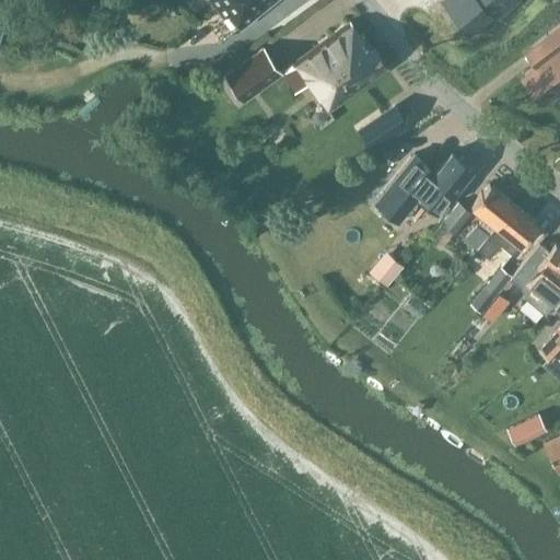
[(225,16),(229,13),(241,27),(273,0),(222,0),(217,6),(225,16)]
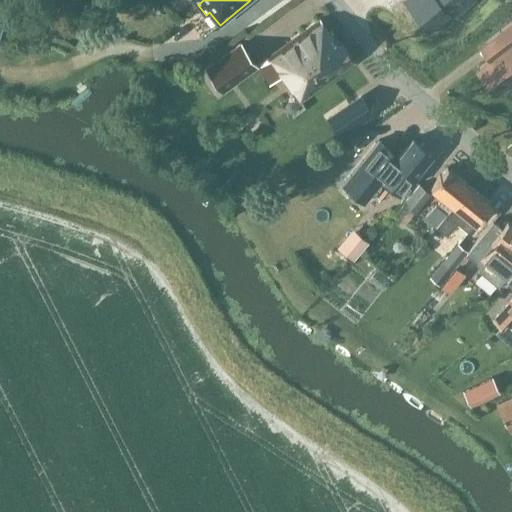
[(410,0),(430,23),(457,0),(410,0)]
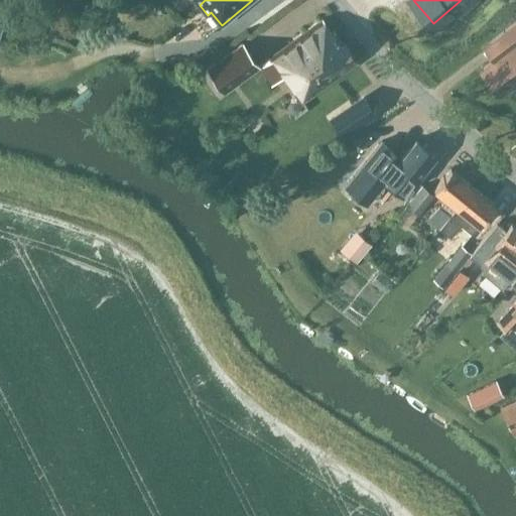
[(269,58),(300,102),(355,62),(323,20),(269,58)]
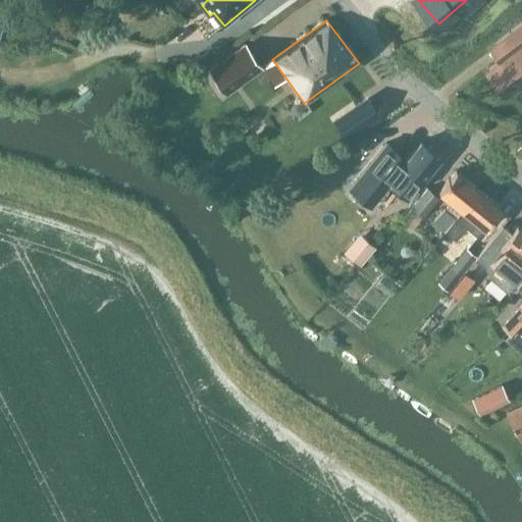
[(521,23),(488,49),(500,62),(485,72),(504,96),(521,82),(521,23)]
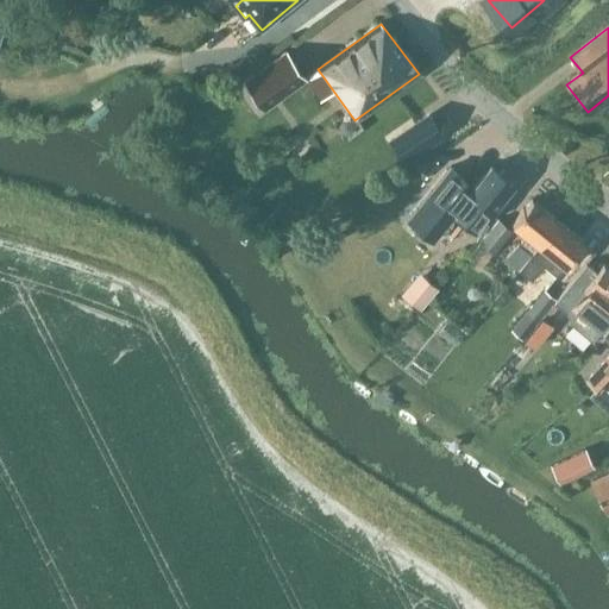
[(264,110),(307,79),(286,50),(243,81),(264,110)]
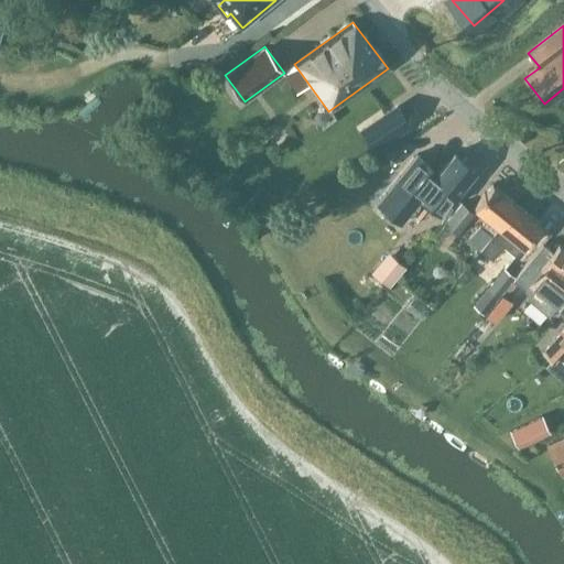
[(397,107),(361,130),(373,149),(409,126),(397,107)]
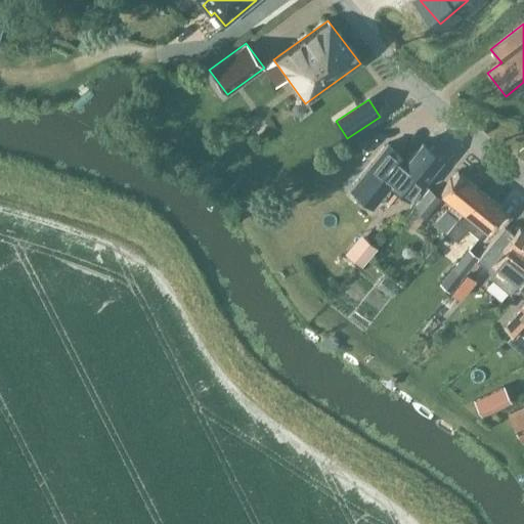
[(422,181),(423,181),(441,159),(422,142),(402,166),(403,167),(399,171),(379,154),(358,178),(384,198),(388,191),(402,203),(422,181)]
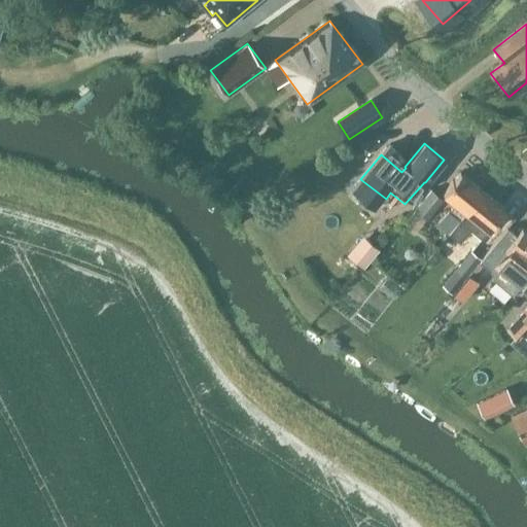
[(465,213),(483,191),(460,173),(442,194),(454,204),(436,224),(448,234),(449,233),(465,213)]
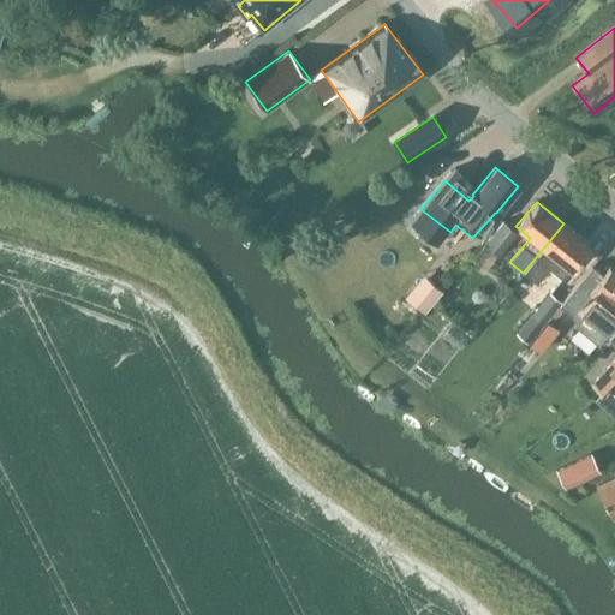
[(495,230),(484,244),(497,254),(499,255),(517,233),(502,221),(495,230)]
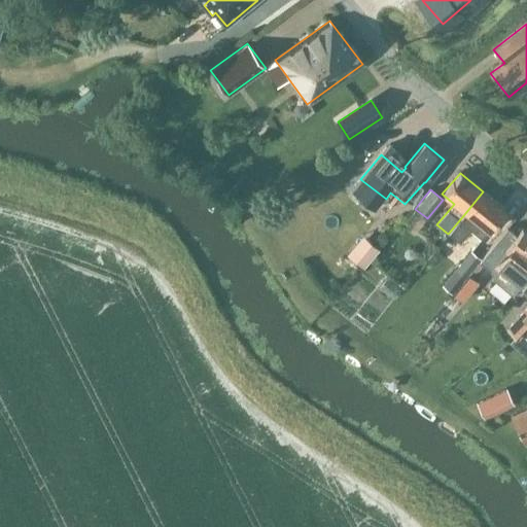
[(482,239),(488,231),(505,210),(483,191),(465,213),(449,233),(460,242),(470,230),(482,239)]
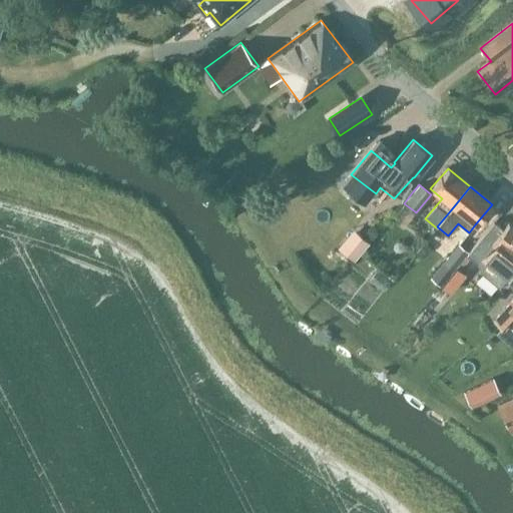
[(502,227),(492,219),(468,251),(466,253),(477,263),(480,272),(499,287),(506,278),(512,269),(512,223),(508,220),(502,227)]
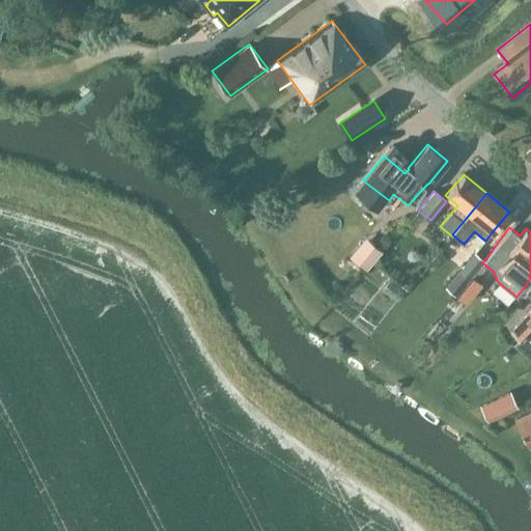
[(482,262),(484,260),(473,251),(457,272),(469,280),(482,262)]
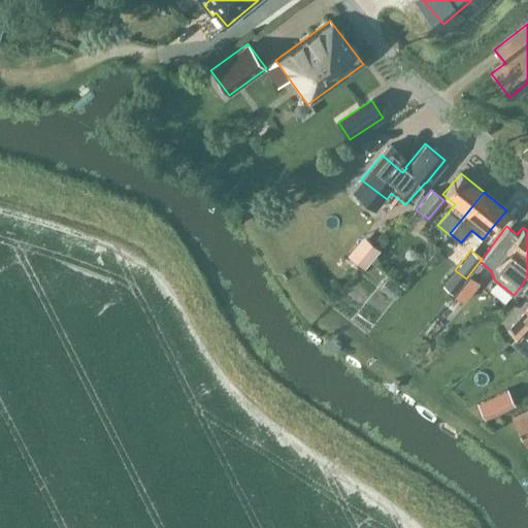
[(466,278),(454,294),(460,299),(472,284),(466,278)]
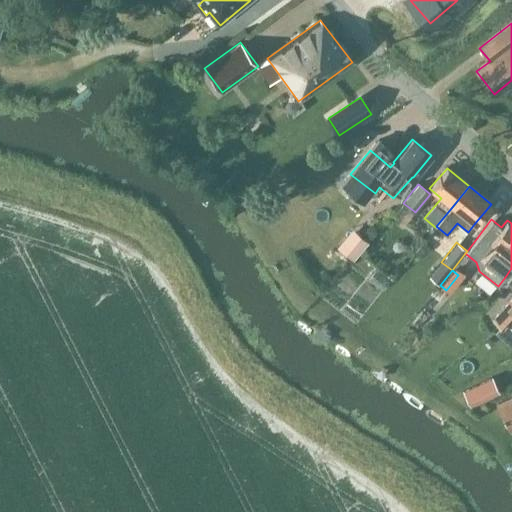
[(511,295),(493,318),(502,326),(505,323),(511,327),(511,325),(511,295)]
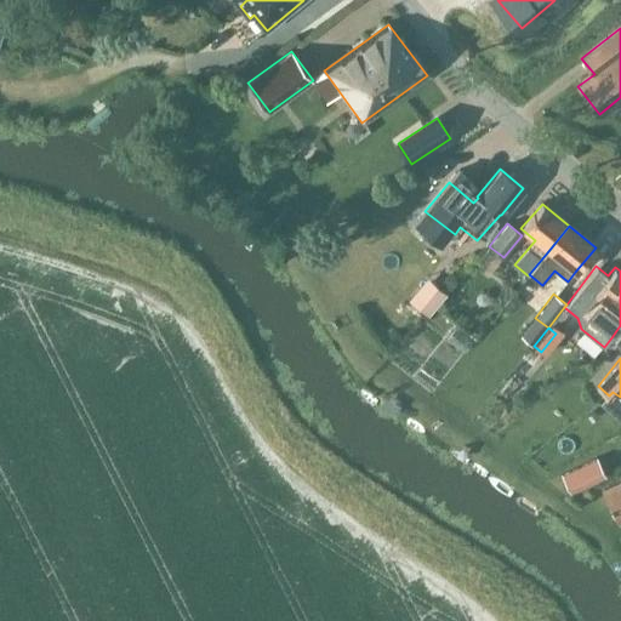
[(597,460),(562,477),(569,493),(605,474),(597,460)]
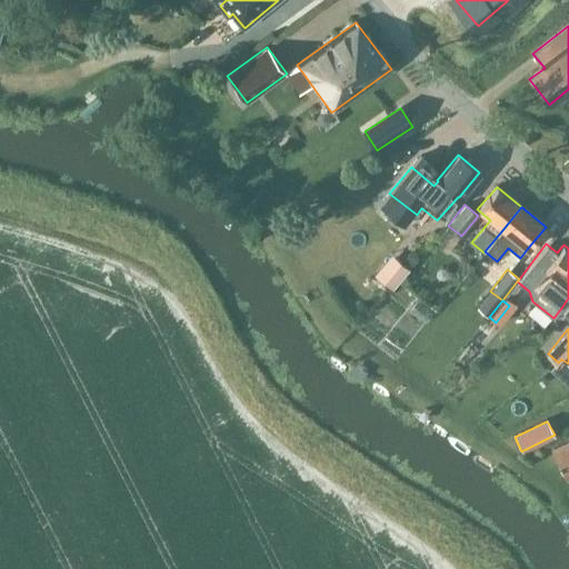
[(566,480),(568,479),(568,440),(551,450),(566,480)]
